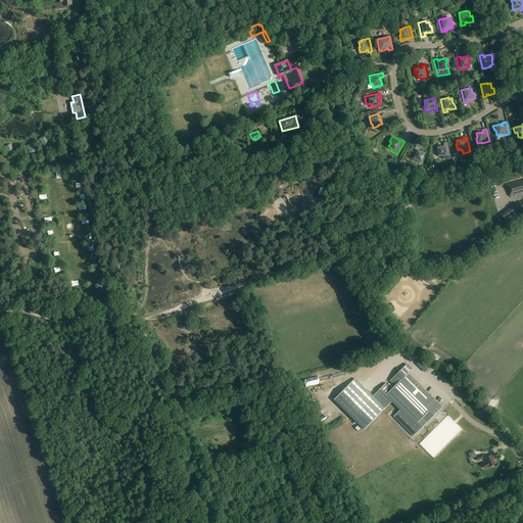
[(438,151),(437,151),(438,155),(438,156),(442,155),(443,159),(446,158),(447,159),(452,158),(447,142),(443,143),(444,146),(442,147),(442,146),(437,147),(438,151)]
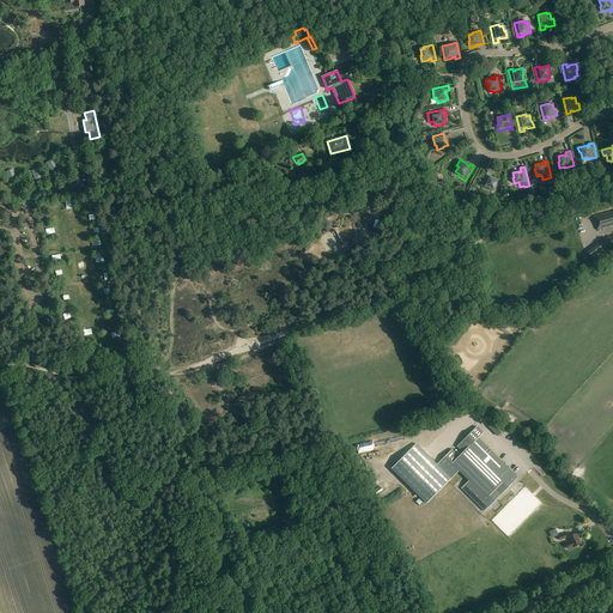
[(492,178),(490,177),(492,174),(489,171),(481,186),(490,189),(490,188),(495,190),(497,184),(496,183),(498,180),(493,177),(492,178)]
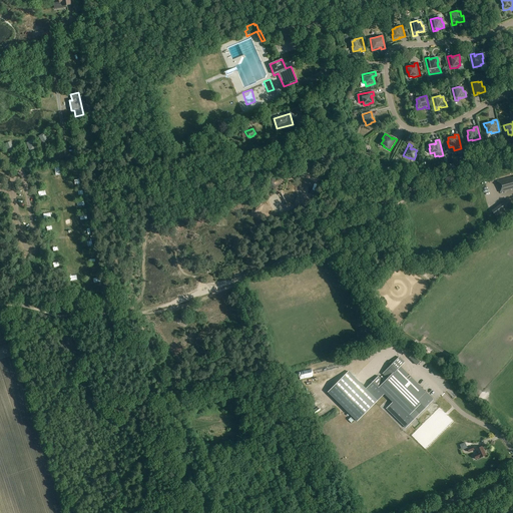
[(312,165),(300,170),(302,174),(305,172),(306,174),(309,173),(308,171),(313,169),(312,165)]
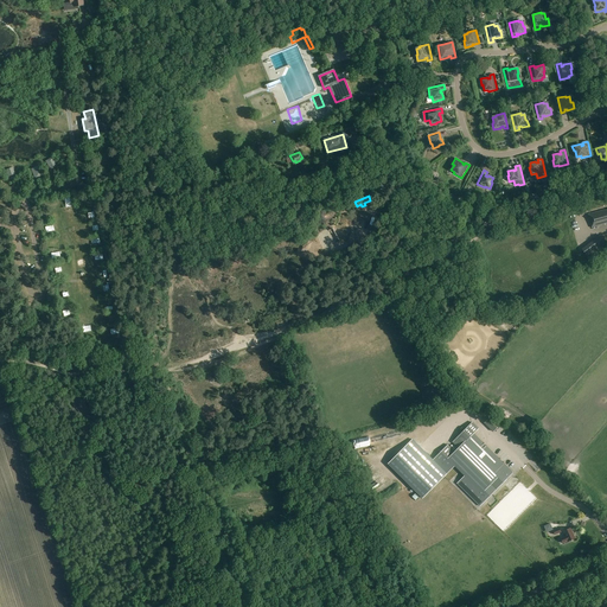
[(592,228),(606,223),(606,210),(605,211),(605,210),(588,215),(588,218),(590,218),(592,223),(590,224),(592,228)]
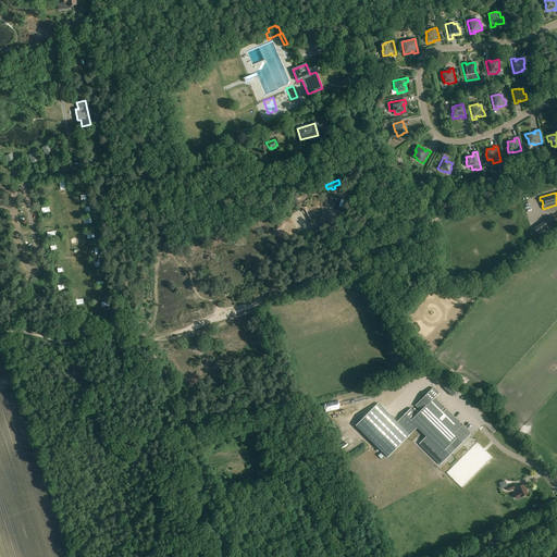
[(313,222),(305,208),(300,211),(301,211),(297,213),(298,217),(301,224),(307,222),(308,224),(313,222)]
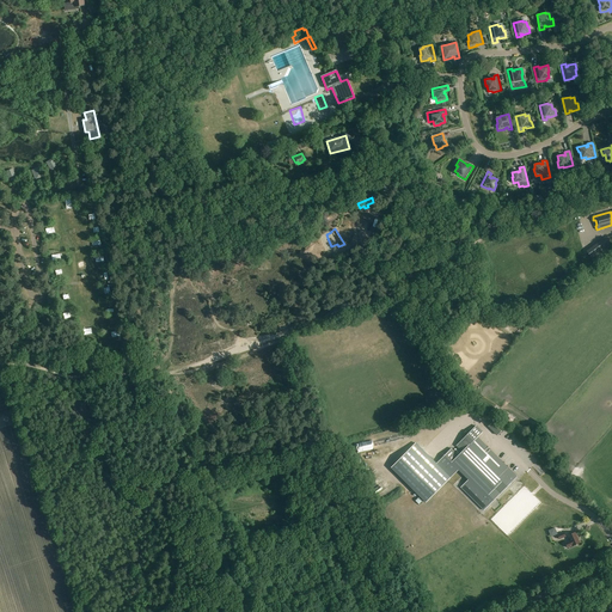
[(593,259),(611,245),(606,238),(587,252),(593,259)]
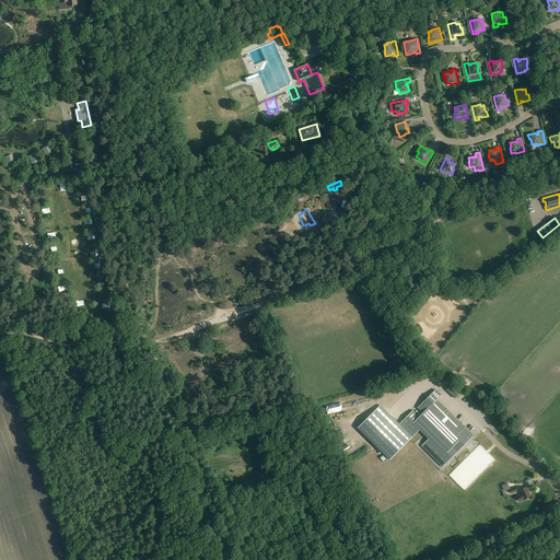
[(453,384),(447,391),(455,398),(462,392),(453,384)]
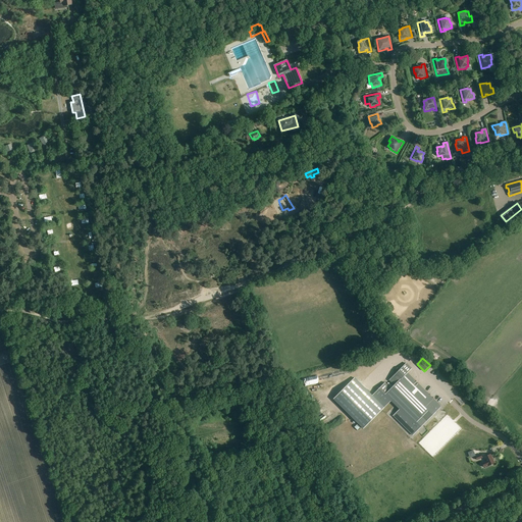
[(411,368),(406,363),(389,380),(394,385),(390,388),(385,382),(374,394),(372,396),(355,378),(333,399),(363,428),(392,401),(400,409),(393,415),(413,435),(441,406),(408,372),(411,368)]
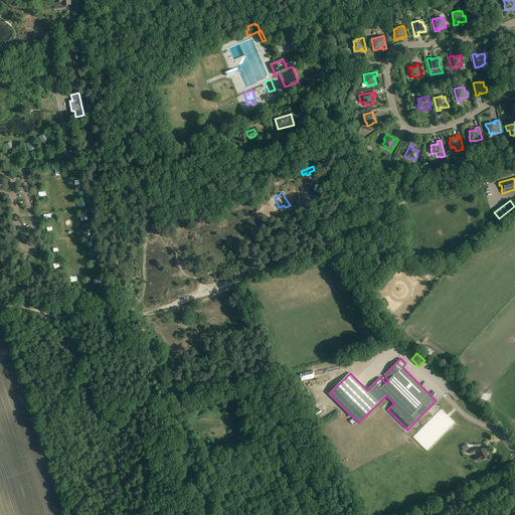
[(434,414),(440,408),(436,404),(430,411),(434,414)]
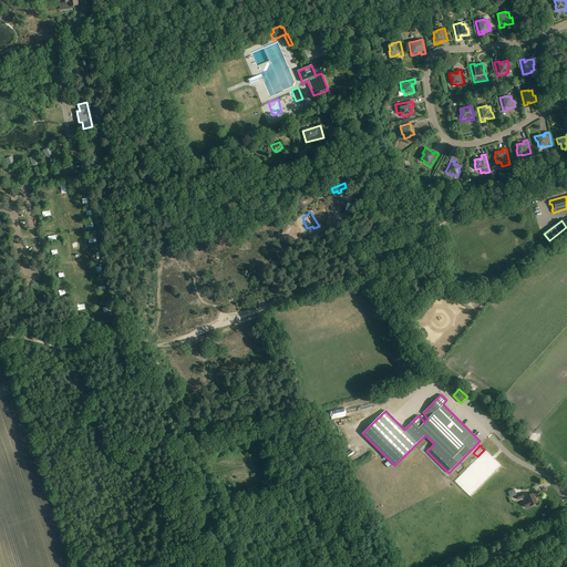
[(511,498),(517,495),(514,488),(508,492),(511,498)]
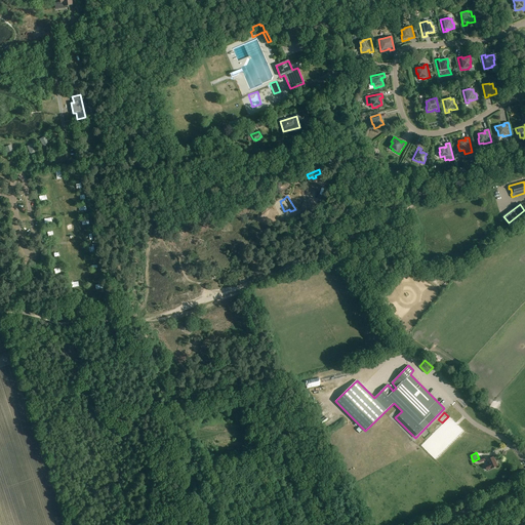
[(491,469),(497,466),(493,456),(487,459),(489,463),(484,466),(486,470),(491,469)]
